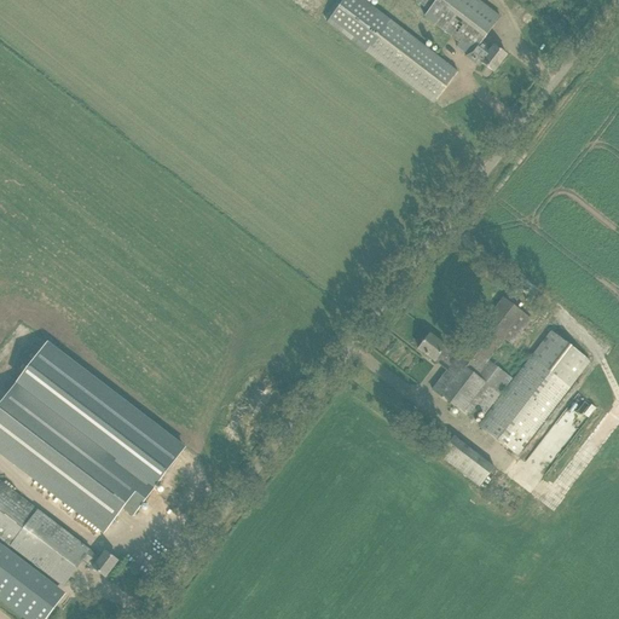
[(345,0),(327,24),(434,106),(460,74),(362,0),(345,0)]
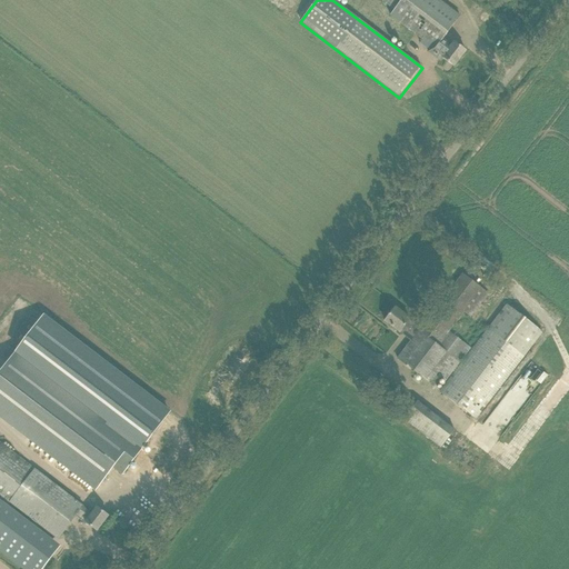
[(380,0),(393,10),(400,0),(380,0)]
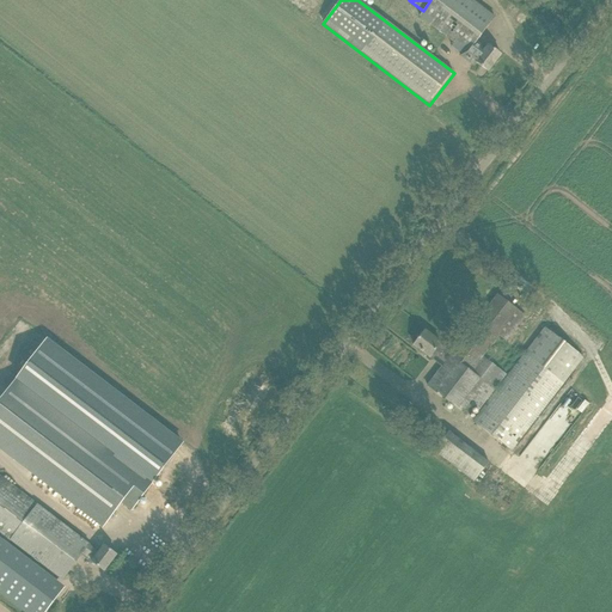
[(476,63),(488,72),(501,55),(488,46),(485,49),(476,42),(495,18),(471,0),(430,0),(423,11),(420,16),(454,42),(451,47),(460,54),(459,56),(473,66),(476,63)]
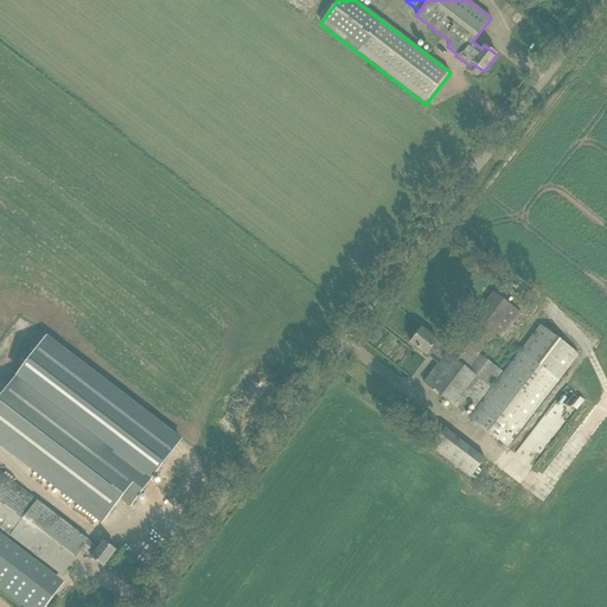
[(470,404),(475,408),(503,372),(478,353),(494,333),(502,338),(521,314),(493,293),(448,351),(436,342),(436,340),(421,328),(410,343),(426,355),(439,364),(423,383),(464,414),(470,404)]
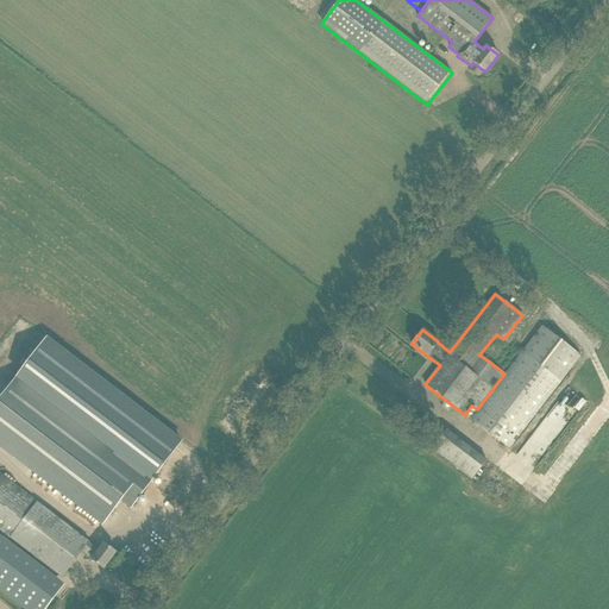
[(470,419),(509,450),(581,357),(541,326),(518,357),(504,374),(477,409),(470,419)]
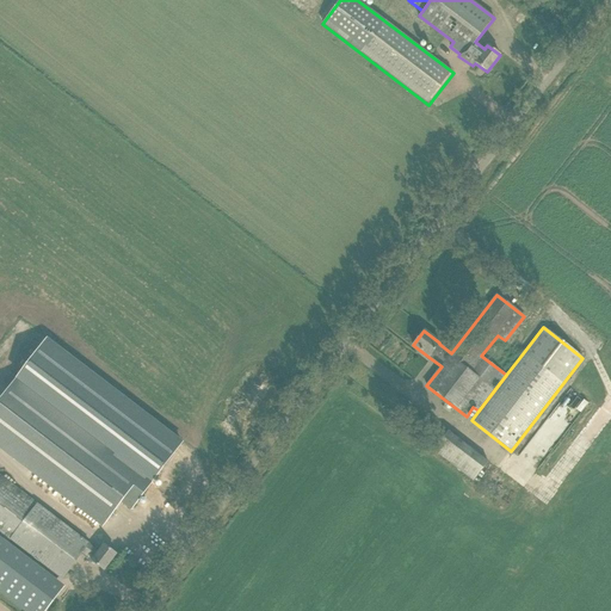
[(118,499),(129,506),(153,474),(112,444),(111,446),(16,374),(0,393),(0,444),(102,522),(118,499)]
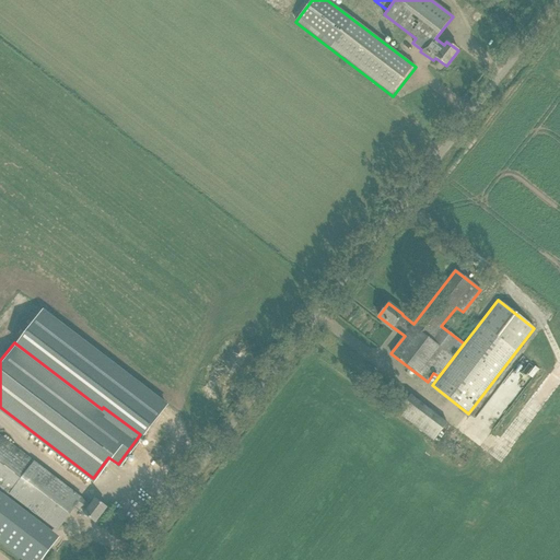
[(397,412),(436,443),(450,427),(410,396),(397,412)]
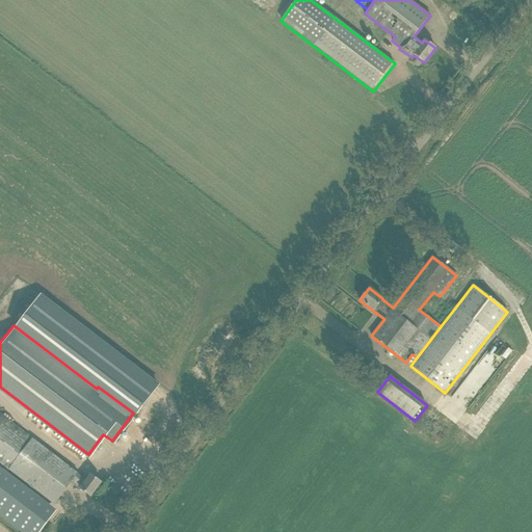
[(89,474),(86,478),(0,413),(0,468),(6,473),(8,470),(54,504),(71,482),(90,497),(101,483),(89,474)]
